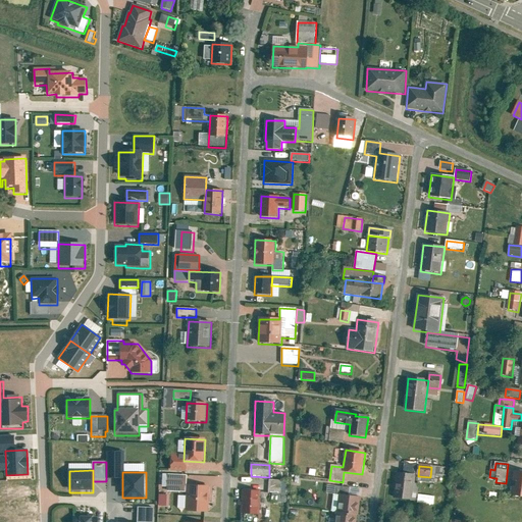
[(512,497),(521,497),(521,472),(515,472),(512,497)]
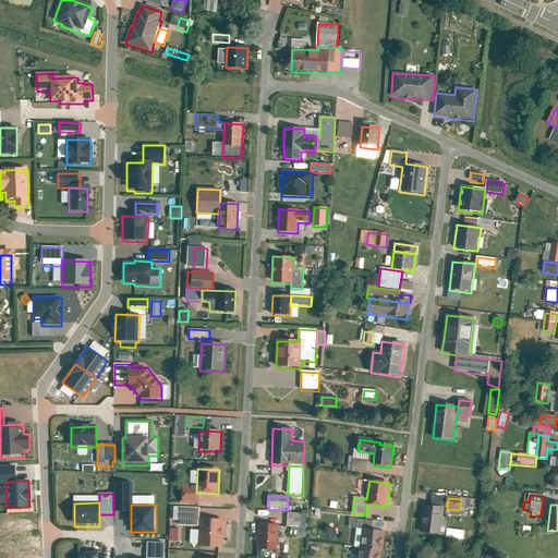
[(424,506),(421,533),(440,535),(443,508),(424,506)]
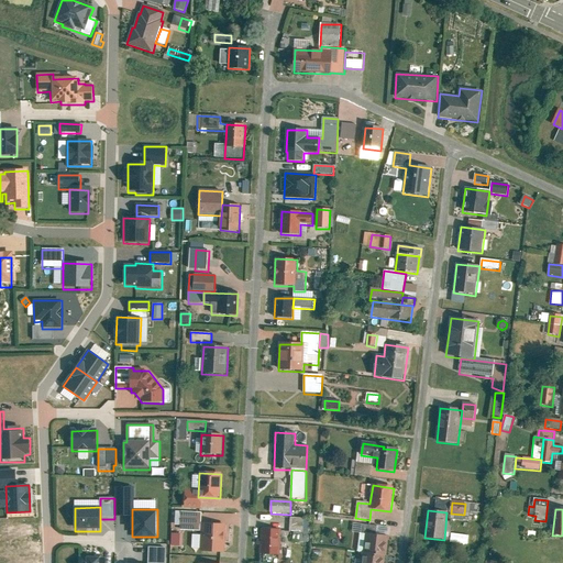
[(202,514),(181,512),(180,531),(201,532),(202,514)]
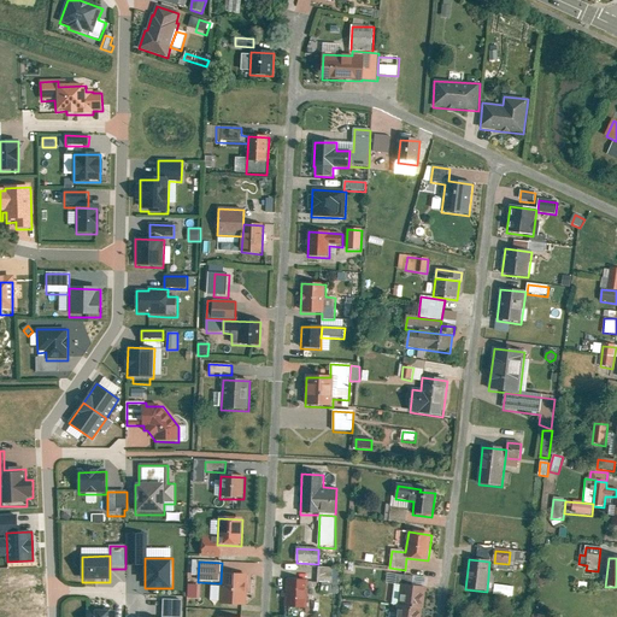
[(344,569),(318,568),(318,583),(322,583),(322,593),(340,594),(340,585),(342,585),(344,569)]
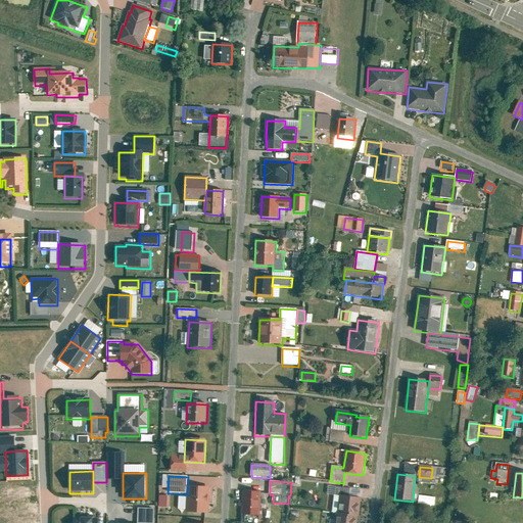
[(187,513),(208,514),(209,488),(188,487),(187,513)]
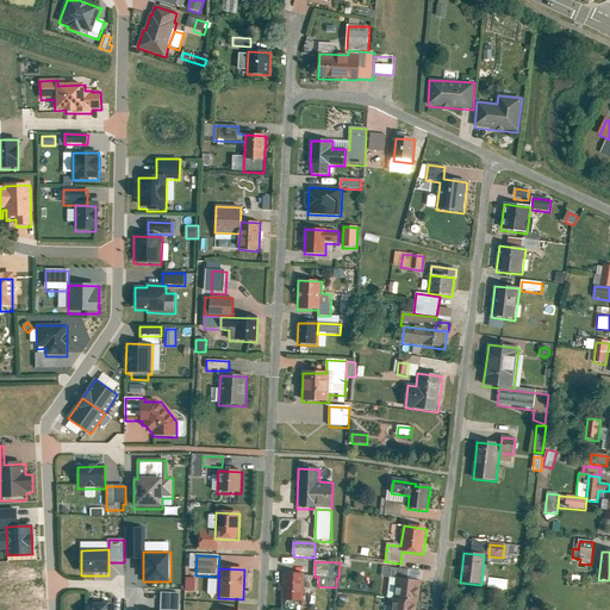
[(409,571),(392,568),(391,578),(408,580),(409,571)]
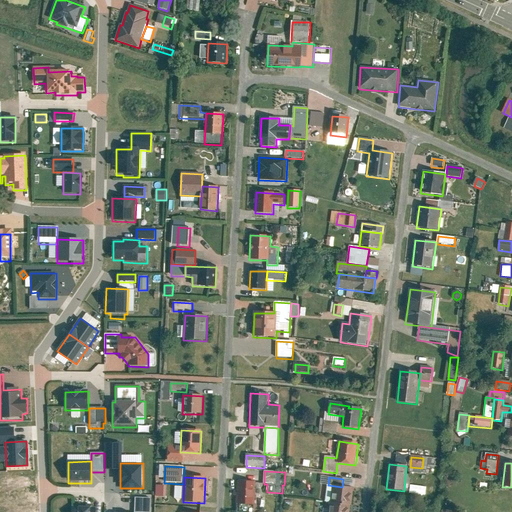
[(236,505),(254,506),(255,483),(237,482),(236,505)]
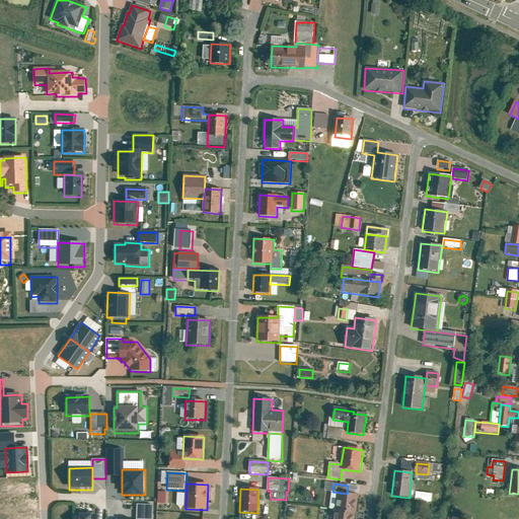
[(158,491),(158,503),(168,503),(168,491),(158,491)]
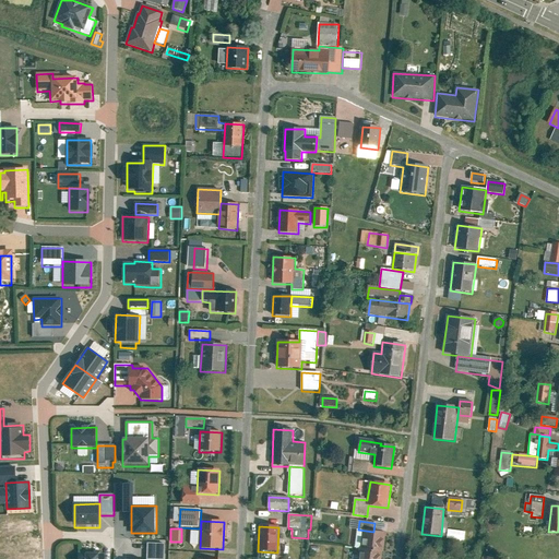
[(465,540),(467,531),(449,528),(448,537),(465,540)]
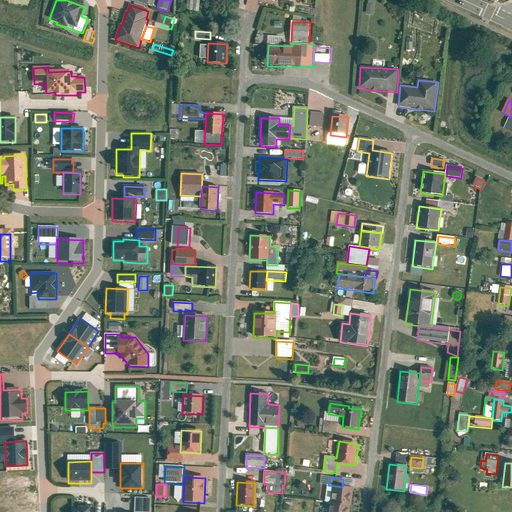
[(331,504),(352,506),(354,489),(333,486),(331,504)]
